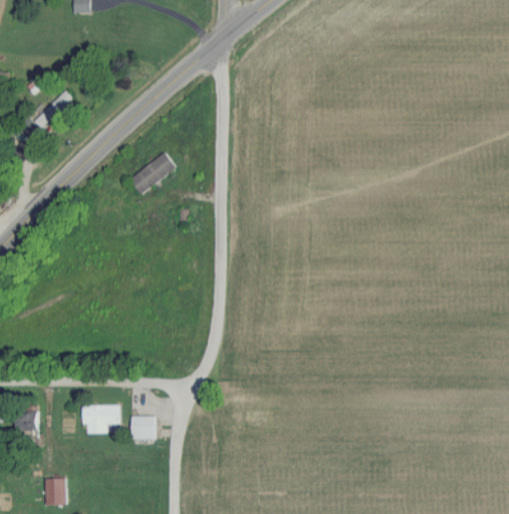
[(73,0),(73,12),(90,12),(90,0),(73,0)]
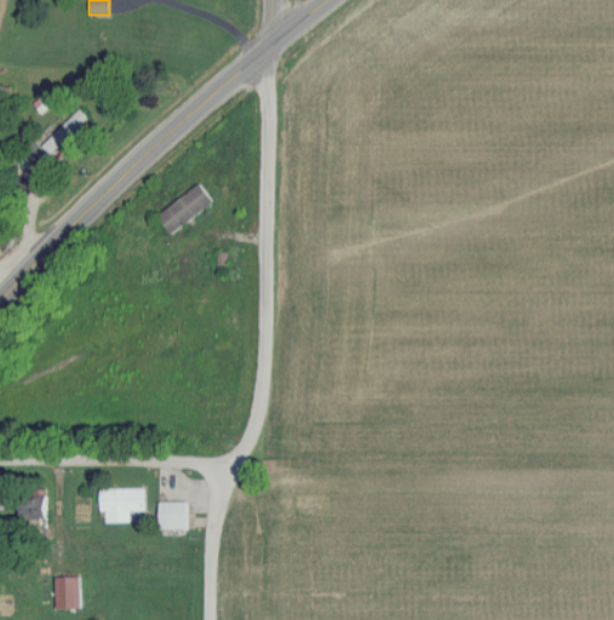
[(87,118),(79,109),(40,147),(50,156),(79,128),(78,126),(87,118)]
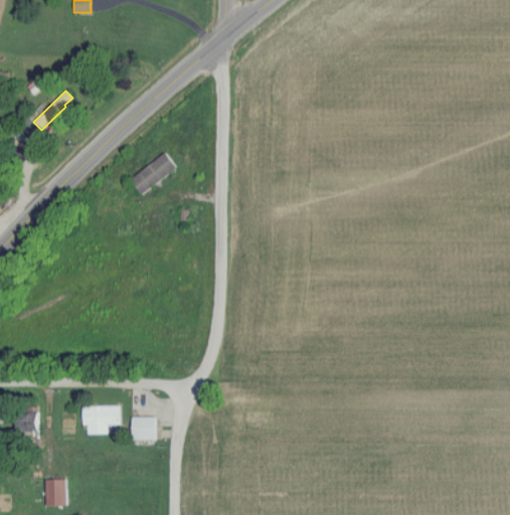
[(12,133),(23,144),(37,128),(26,118),(12,133)]
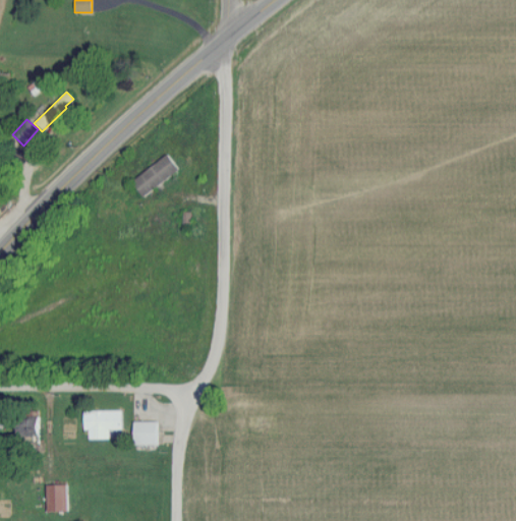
[(130,180),(140,196),(178,171),(168,155),(130,180)]
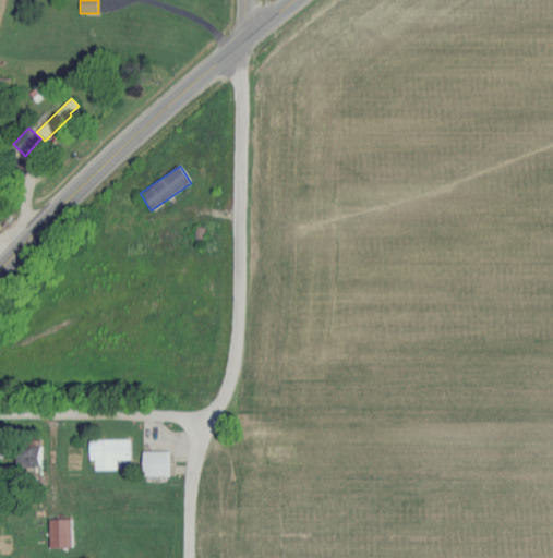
[(95,471),(117,471),(117,461),(130,460),(130,439),(89,440),(89,460),(94,460),(95,471)]
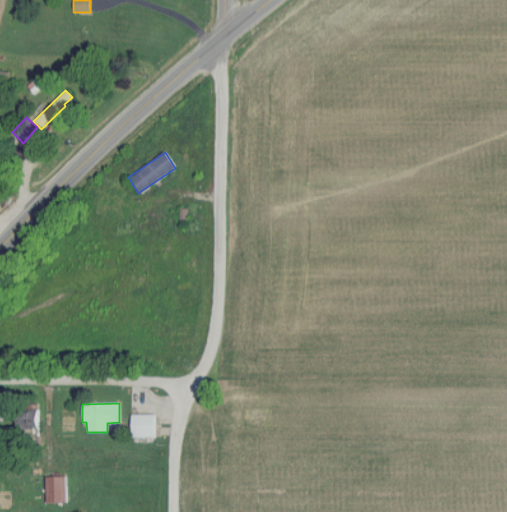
[(154,414),(131,414),(131,437),(154,437),(154,414)]
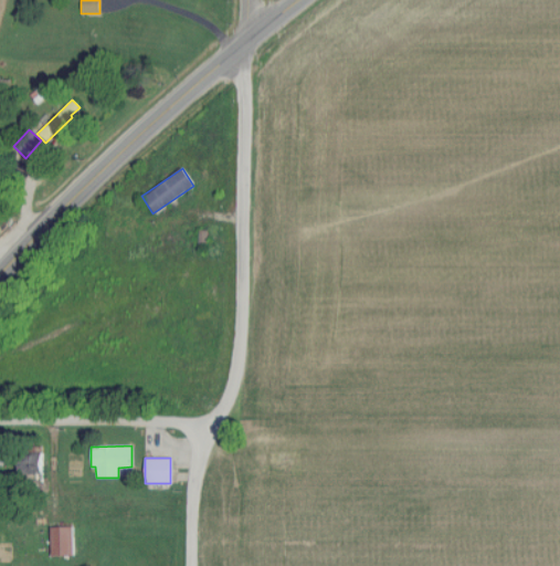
[(72,526),(50,527),(51,555),(72,555),(72,526)]
